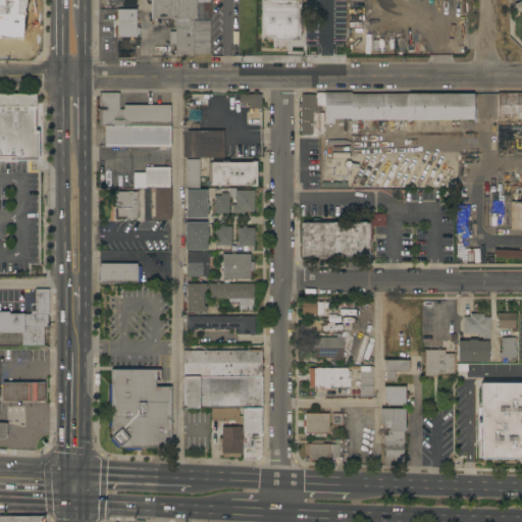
[(0,0),(0,43),(32,44),(31,0),(0,0)]
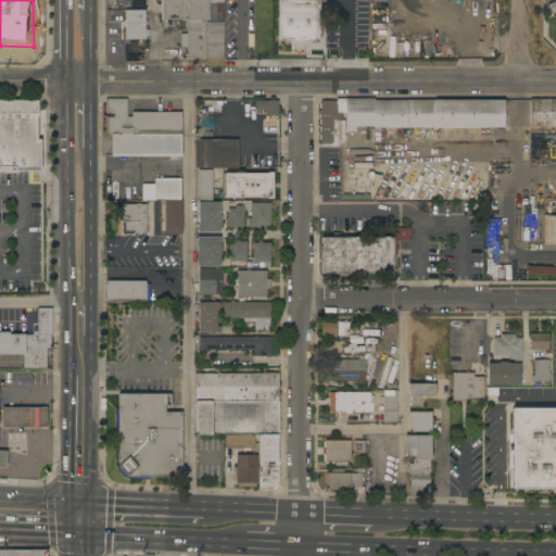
[(224,0),(225,27),(224,27),(224,58),(187,59),(187,47),(180,47),(180,34),(187,34),(187,20),(167,20),(167,24),(161,24),(161,0),(224,0)]
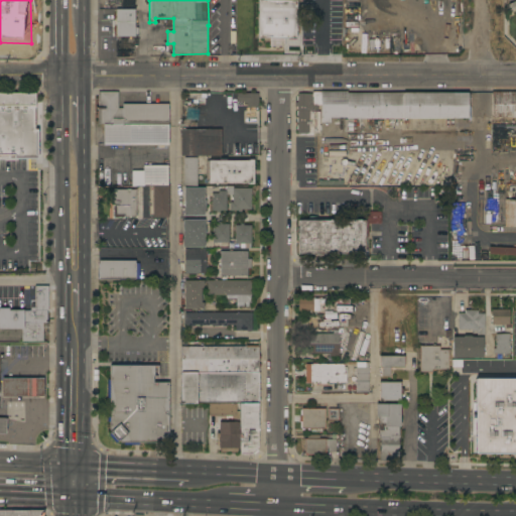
[(297,0),(296,38),(285,38),(285,46),(270,46),(270,38),(258,38),(259,0),(297,0)]
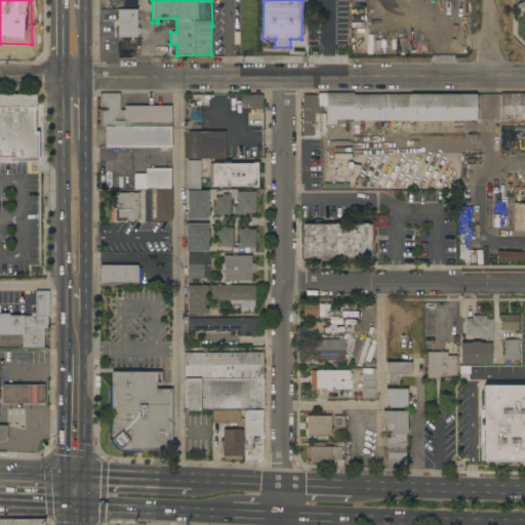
[(137,29),(140,29),(140,35),(137,35),(137,38),(119,38),(118,27),(116,27),(116,22),(118,22),(118,10),(137,9),(137,29)]
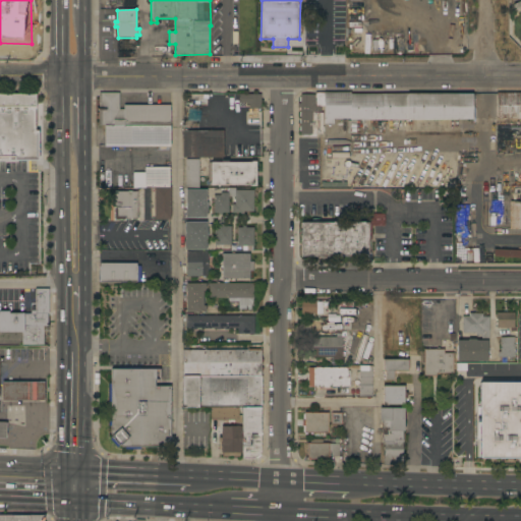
[(99,126),(99,93),(119,93),(119,110),(124,110),(124,106),(170,105),(170,125),(105,126),(99,126)]
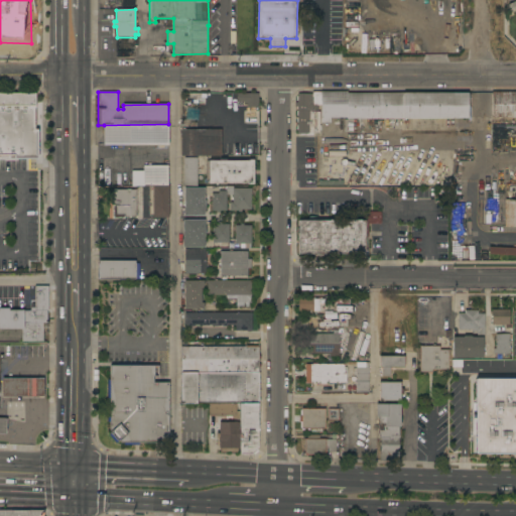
[(320,126),(320,131),(319,131),(319,133),(313,133),(313,135),(305,135),(305,134),(304,134),(304,135),(300,135),(300,134),(297,134),(297,130),(296,130),(296,125),(297,125),(297,122),(296,122),(296,118),(297,118),(297,116),(296,116),(296,111),(297,111),(297,109),(296,109),(296,107),(295,107),(294,103),(297,103),(297,101),(296,101),(296,97),(297,97),(297,94),(312,94),(312,92),(321,92),(348,92),(348,94),(468,93),(468,119),(347,119),(347,118),(331,118),(331,123),(321,123),(320,106),(317,106),(317,112),(319,112),(319,126),(320,126)]
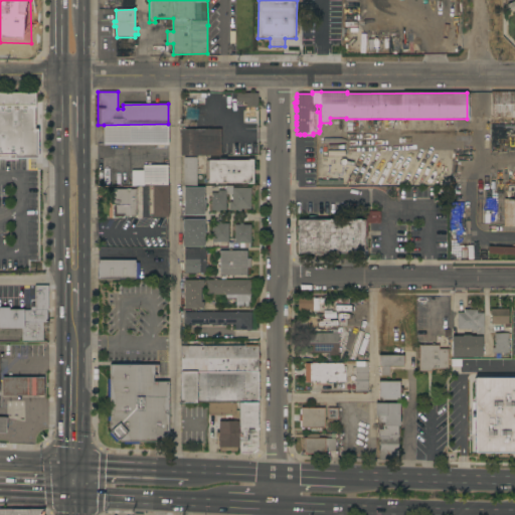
[(514,92),(514,118),(491,118),(491,92),(514,92)]
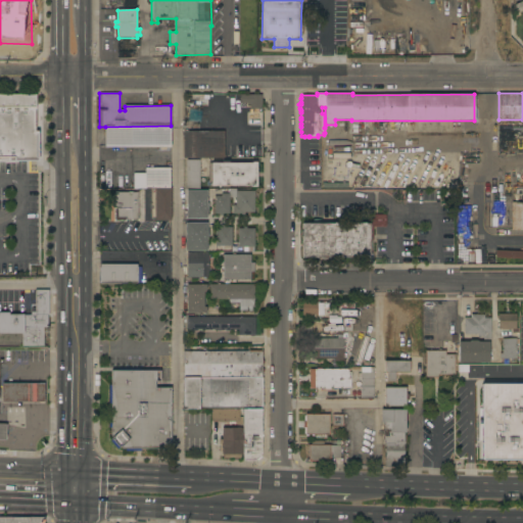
[(0,94),(37,94),(37,109),(36,109),(36,131),(39,131),(39,161),(9,161),(9,159),(0,159),(0,94)]
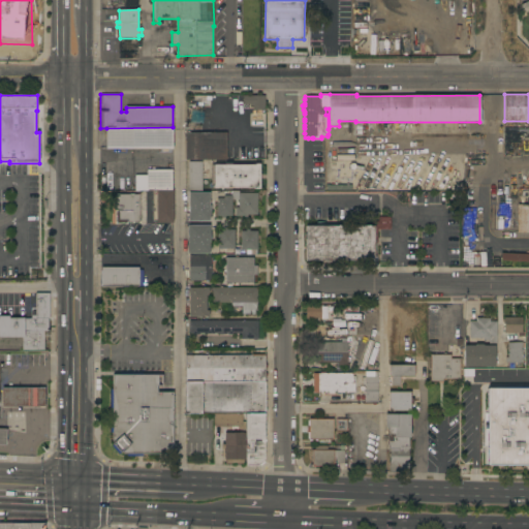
[(265,96),(265,111),(253,110),(253,106),(250,106),(250,104),(243,104),(243,96),(265,96)]
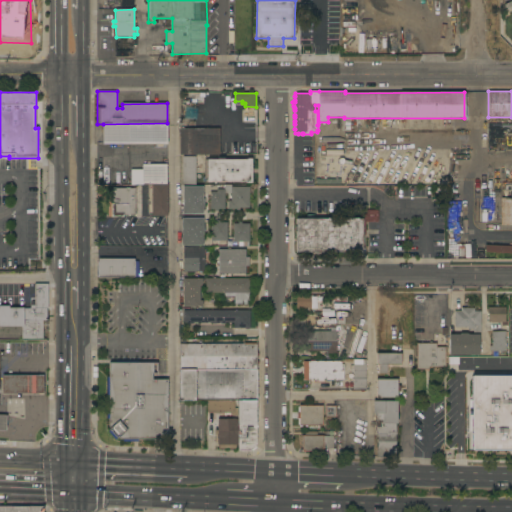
[(185,105),(198,105),(198,116),(185,116),(185,105)]
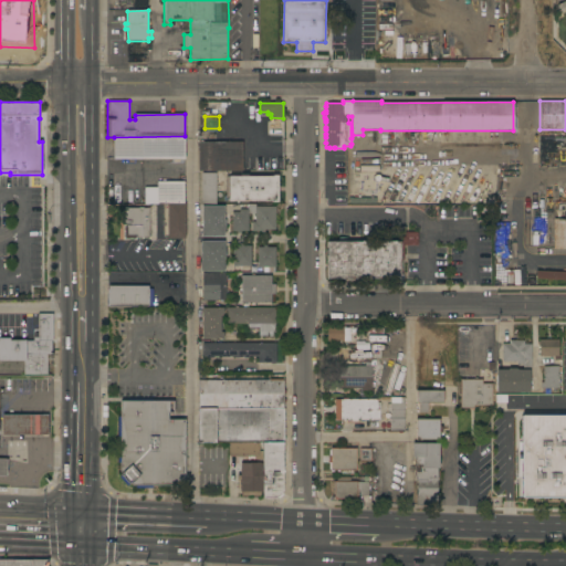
[(185,136),(185,159),(181,159),(181,164),(165,164),(165,159),(114,159),(114,137),(185,136)]
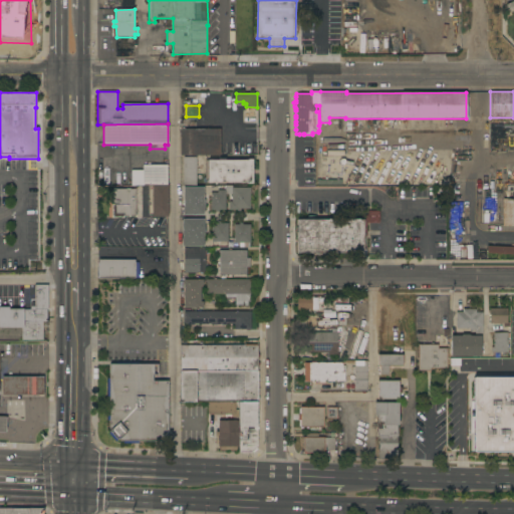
[(221,129),(221,156),(180,156),(180,131),(181,131),(181,129),(221,129)]
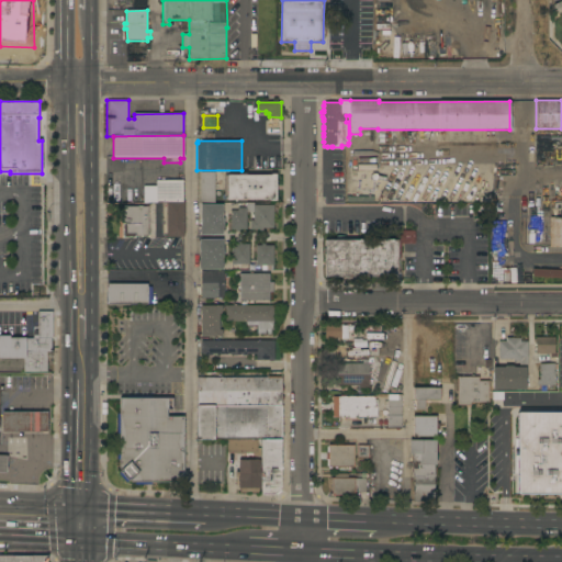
[(214,203),(200,203),(201,172),(215,172),(214,203)]
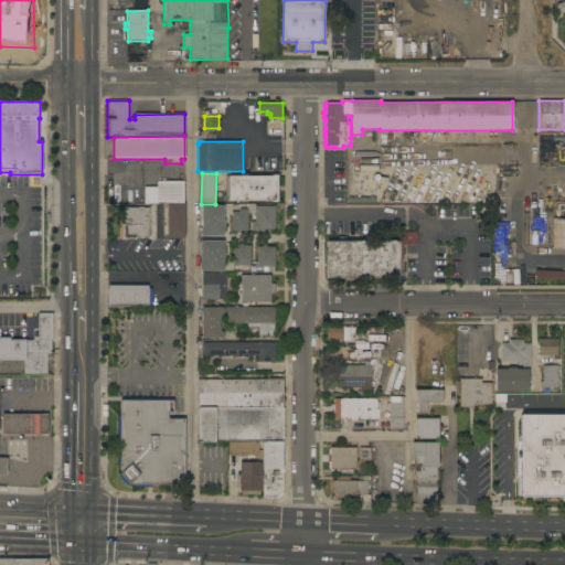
[(277,202),(272,202),(272,201),(247,201),(247,203),(240,203),(240,201),(228,201),(230,198),(225,198),(225,177),(270,177),(270,176),(278,176),(277,202)]
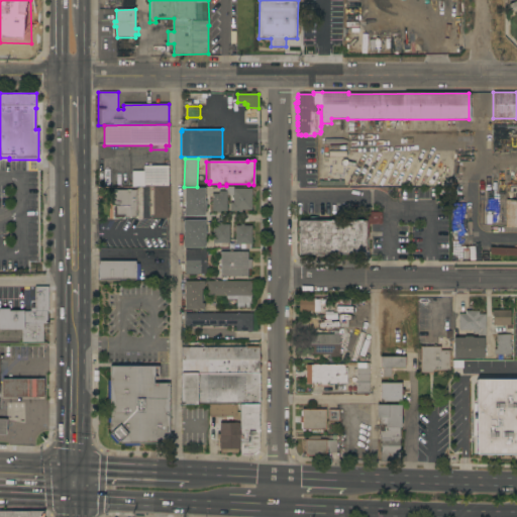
[(153,187),(131,187),(131,172),(143,172),(143,166),(169,166),(169,187),(153,187)]
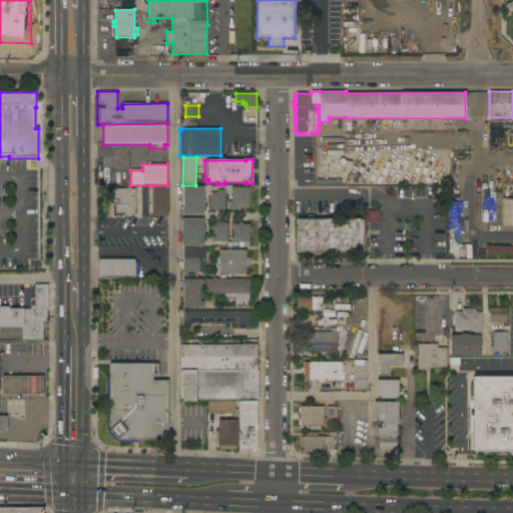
[(168,185),(168,216),(152,216),(152,185),(167,185),(168,185)]
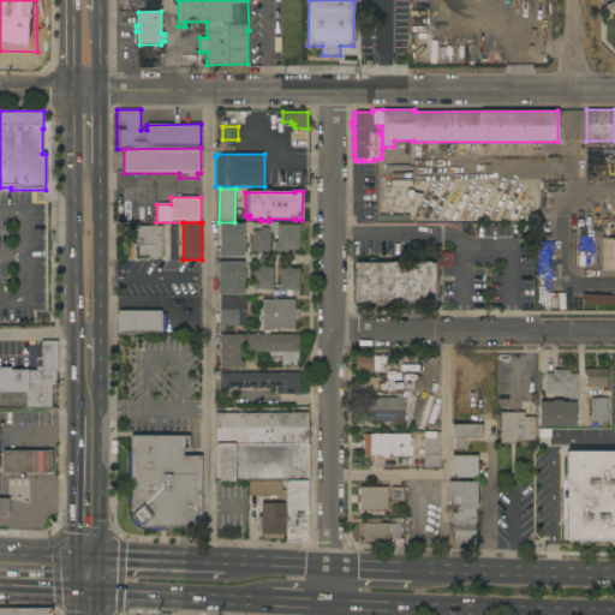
[(278,222),(278,225),(300,225),(300,250),(286,250),(286,252),(274,252),(274,242),(278,242),(278,237),(276,237),(276,233),(272,233),(272,252),(252,252),(252,234),(257,236),(257,231),(261,231),(261,227),(269,227),(269,222),(278,222)]
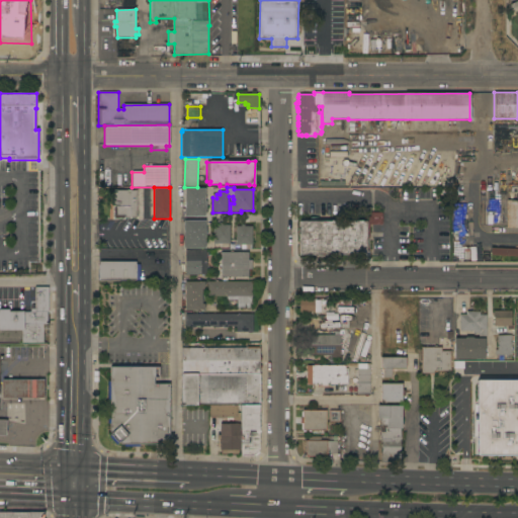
[(205,217),(185,217),(185,188),(205,188),(205,217)]
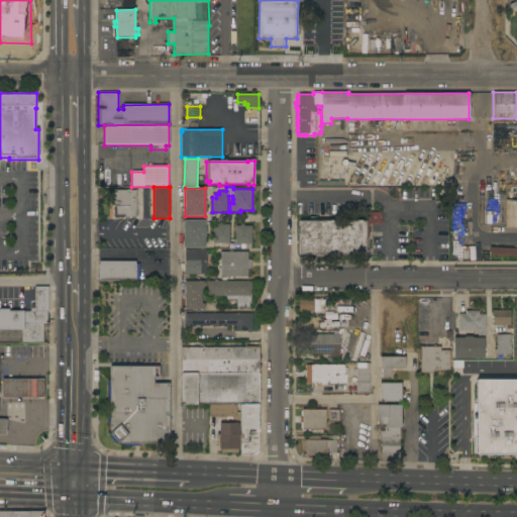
[(136,218),(134,218),(134,220),(130,220),(130,218),(122,218),(122,220),(118,220),(118,218),(113,218),(113,205),(111,205),(111,190),(136,190),(136,218)]
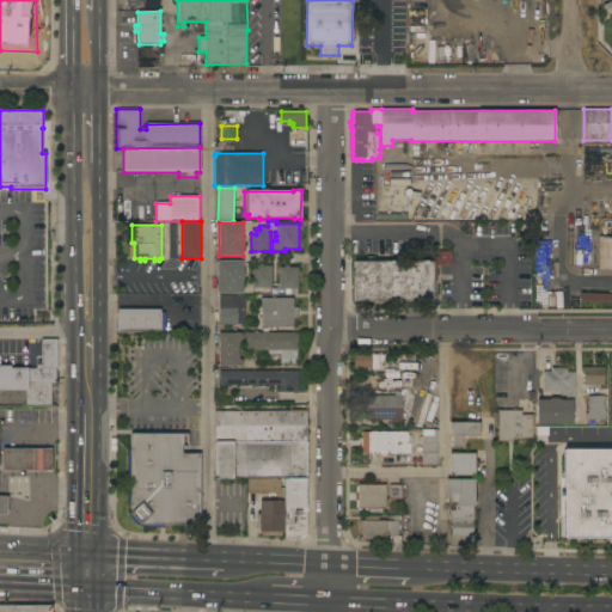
[(611,237),(611,269),(599,269),(599,237),(611,237)]
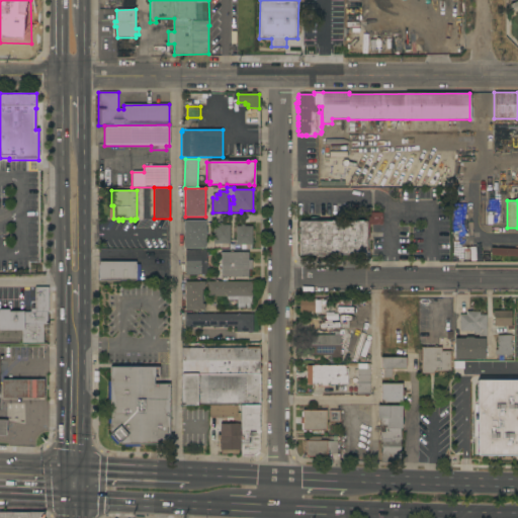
[(205,248),(184,248),(184,221),(205,221),(205,248)]
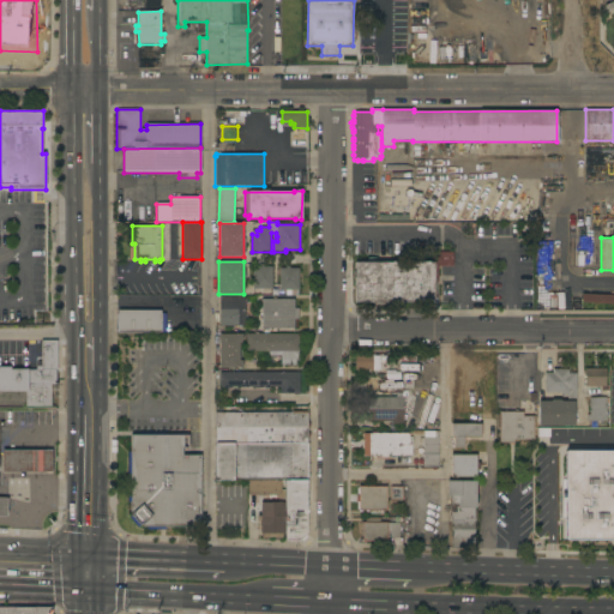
[(355,302),(355,263),(434,263),(434,302),(355,302)]
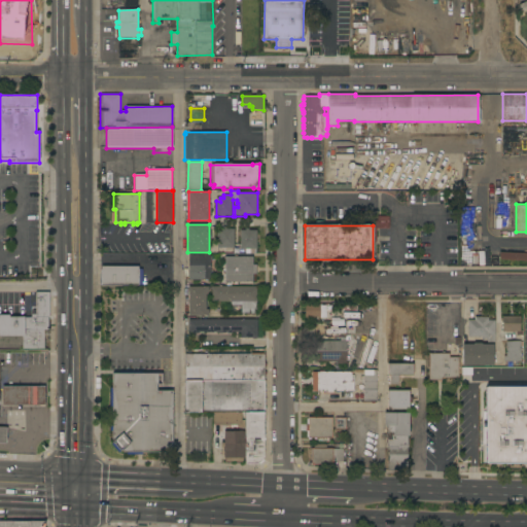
[(234,248),(217,248),(217,229),(222,229),(222,226),(225,227),(225,229),(234,229),(234,248)]
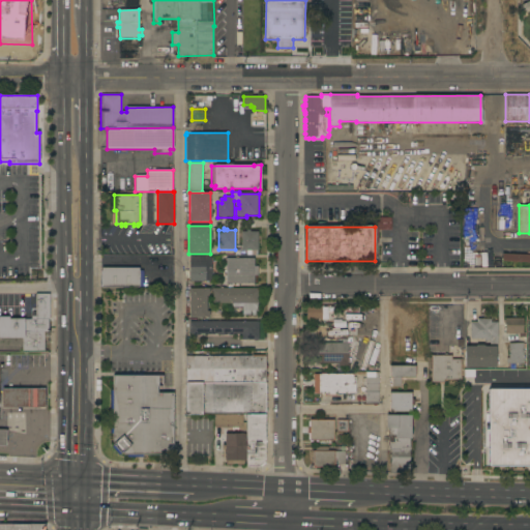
[(246,231),(246,229),(249,230),(249,231),(259,231),(258,252),(241,251),(241,231),(246,231)]
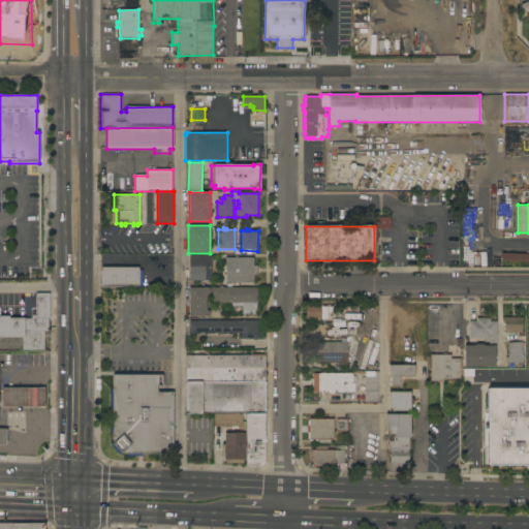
[(528,253),(528,261),(501,261),(501,253),(528,253)]
